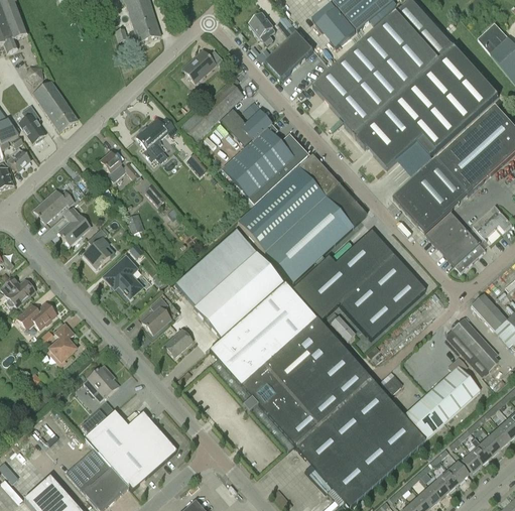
[(0,0),(0,42),(4,41),(8,51),(18,47),(15,37),(28,32),(15,0),(0,0)]
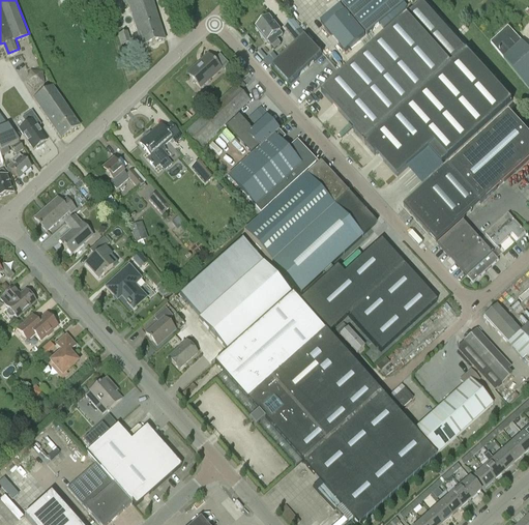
[(129,0),(139,30),(133,32),(136,41),(141,39),(142,42),(166,35),(154,0),(129,0)]
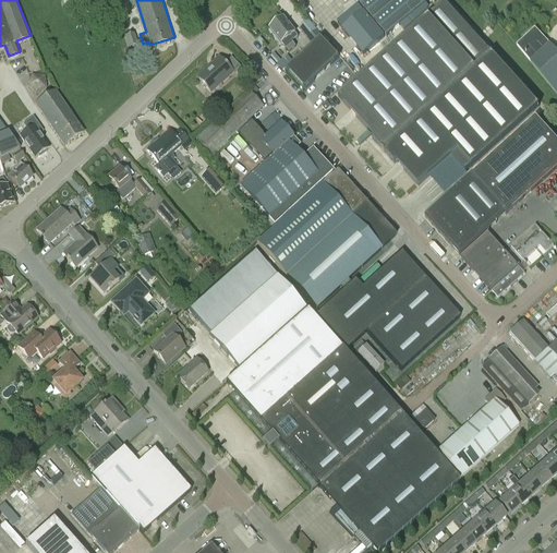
[(443,0),(339,93),(375,133),(373,134),(396,159),(398,158),(420,182),(452,153),(467,168),(541,101),(449,0),(443,0)]
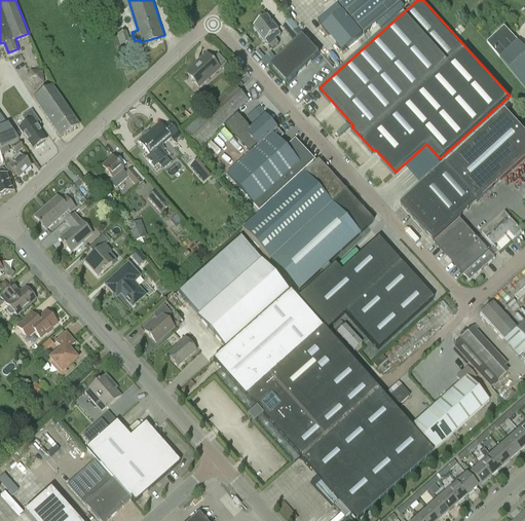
[(339,0),(370,35),(407,4),(403,0),(339,0)]
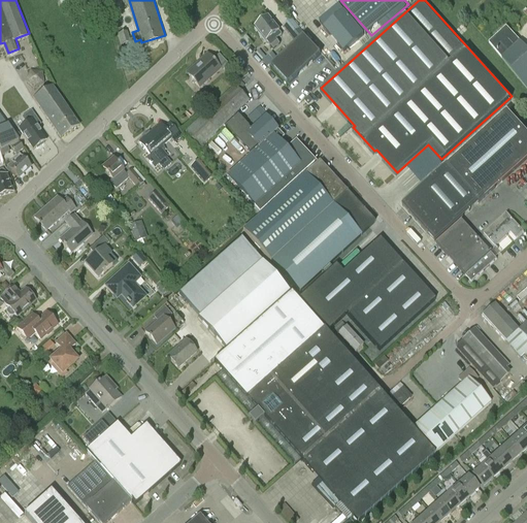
[(344,6),(325,23),(344,47),(364,31),(344,6)]
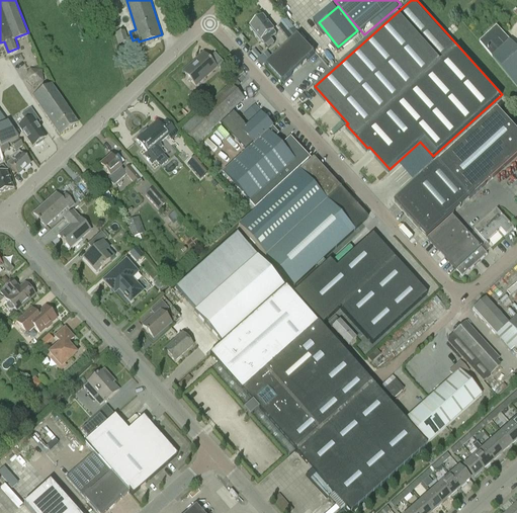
[(264,39),(268,44),(275,38),(272,34),(278,29),(274,25),(264,12),(251,22),(264,39)]
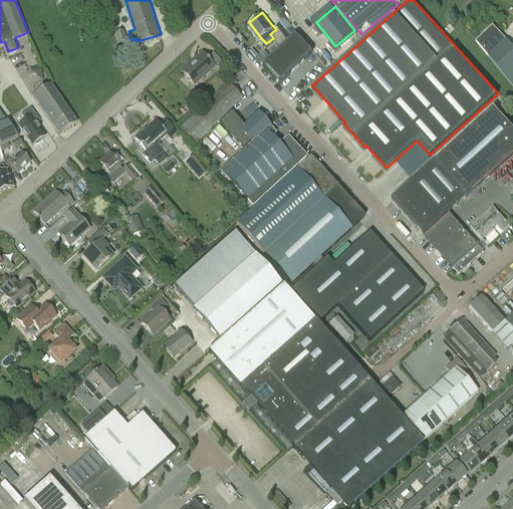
[(284,31),(292,23),(285,14),(276,21),(284,31)]
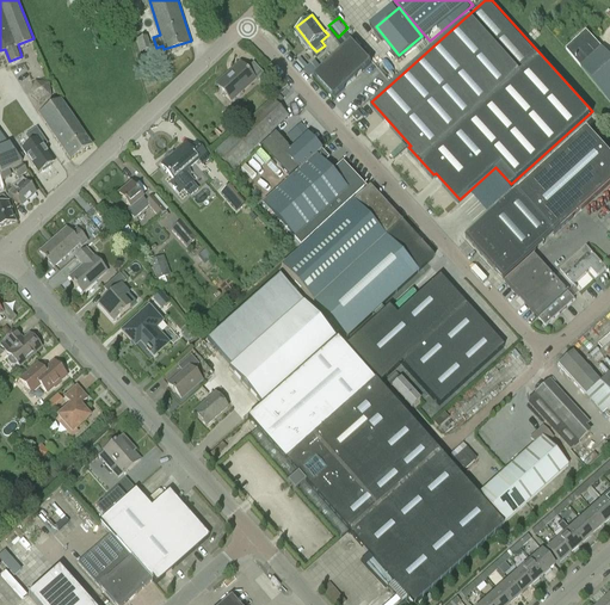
[(609,50),(587,25),(567,44),(609,97),(609,50)]
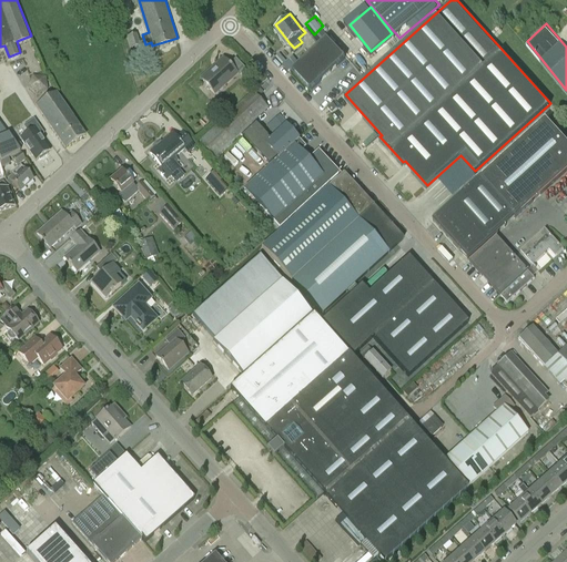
[(138,30),(128,33),(131,44),(141,41),(138,30)]
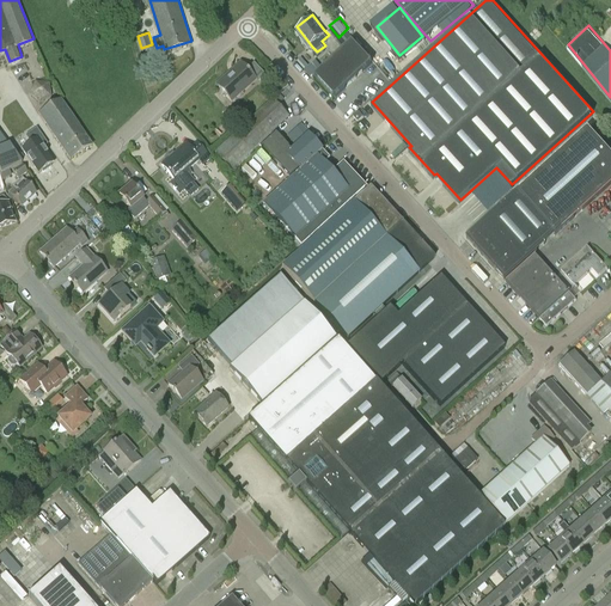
[(291,48),(294,46),(286,37),(283,40),(291,48)]
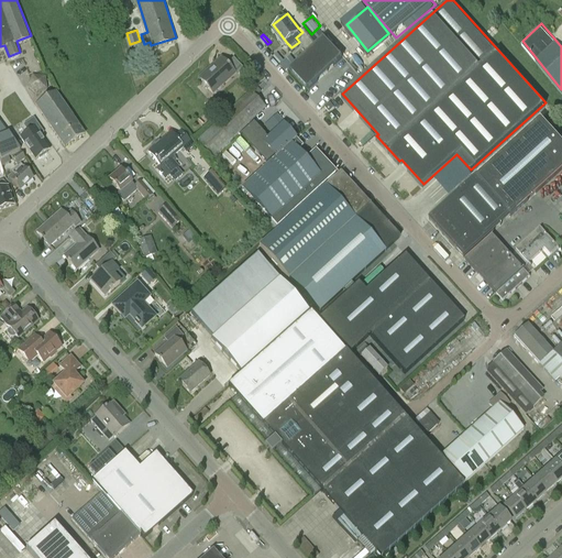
[(324,34),(291,65),(310,85),(343,54),(324,34)]
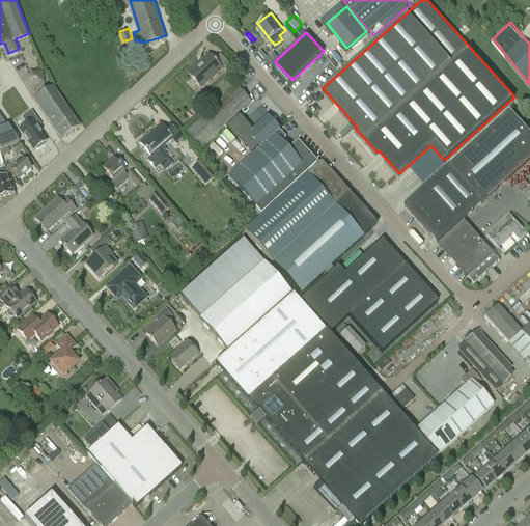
[(208,51),(188,70),(202,85),(225,64),(227,67),(231,63),(221,52),(215,57),(208,51)]
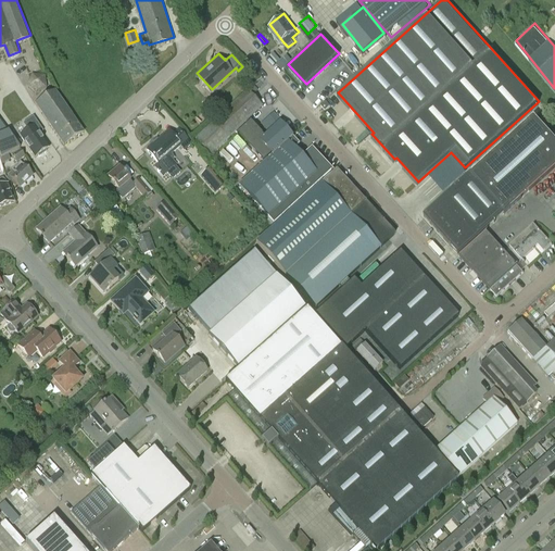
[(34,71),(28,82),(37,89),(47,84),(45,72),(34,71)]
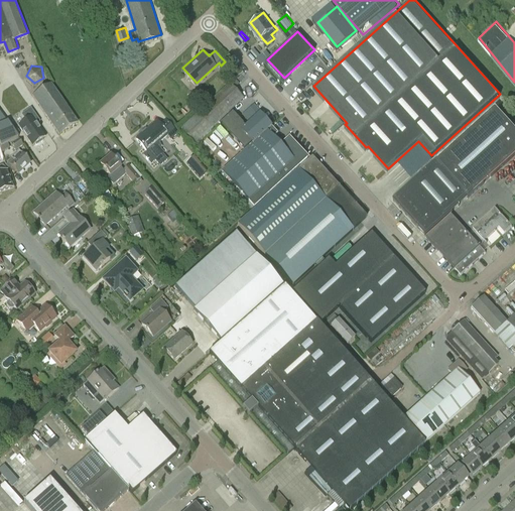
[(0,117),(7,115),(29,99),(19,84),(10,90),(0,75),(0,117)]
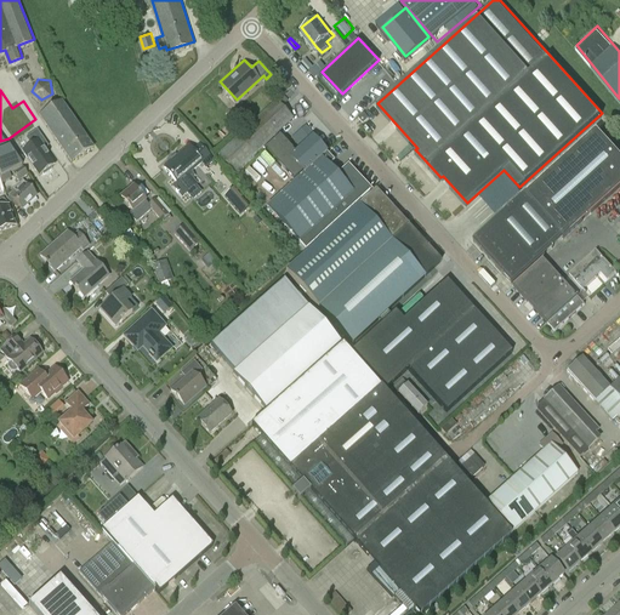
[(63,97),(40,112),(72,158),(94,143),(63,97)]
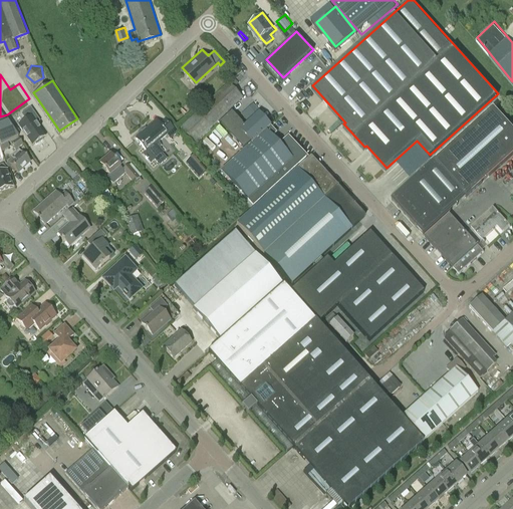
[(229,80),(181,125),(195,140),(242,95),(229,80)]
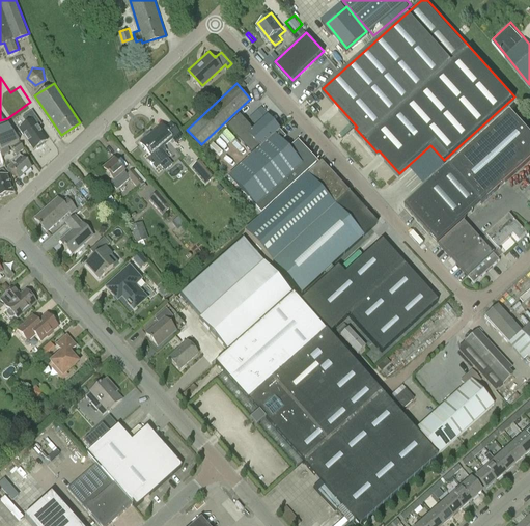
[(307,97),(311,102),(315,98),(311,92),(307,97)]
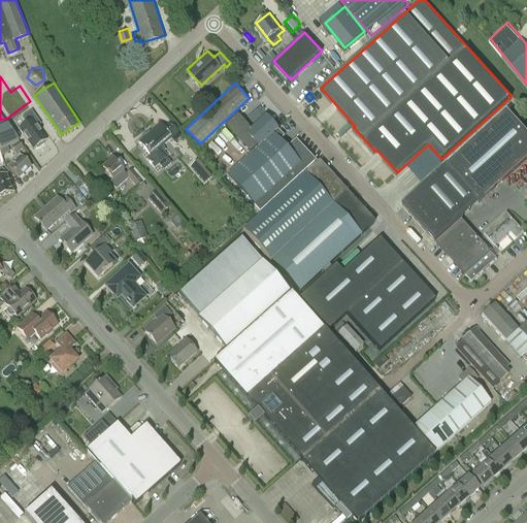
[(267,110),(260,103),(249,113),(256,122),(265,112),(267,110)]
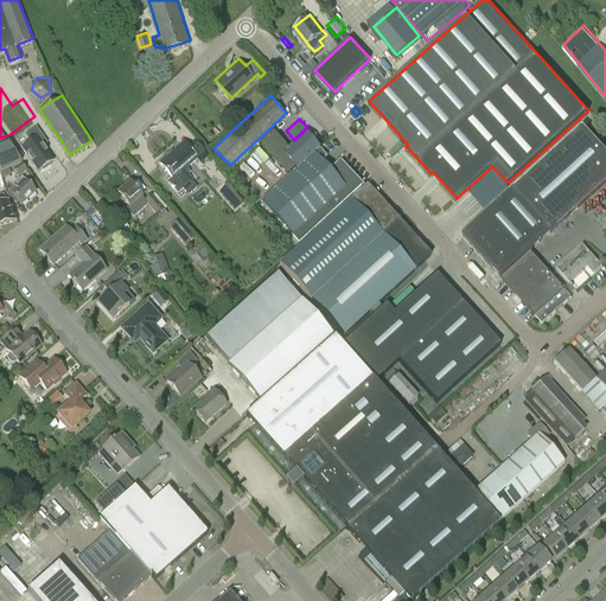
[(23,144),(39,167),(43,165),(44,166),(51,161),(50,159),(53,157),(43,141),(49,138),(39,122),(29,129),(33,136),(23,144)]
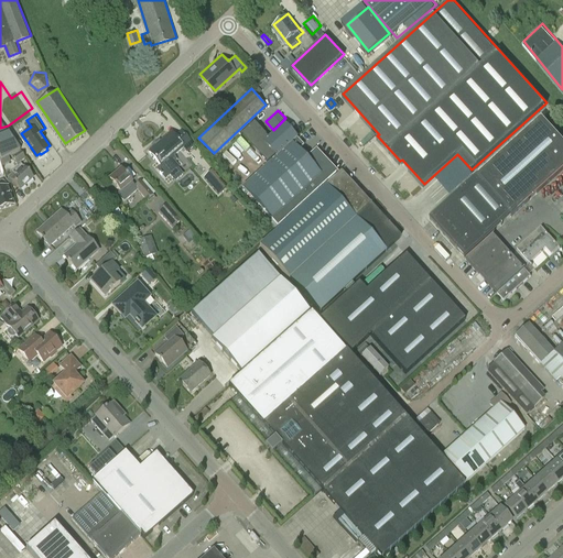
[(465,254),(513,210),(562,165),(562,137),(543,115),(431,216),(465,254)]
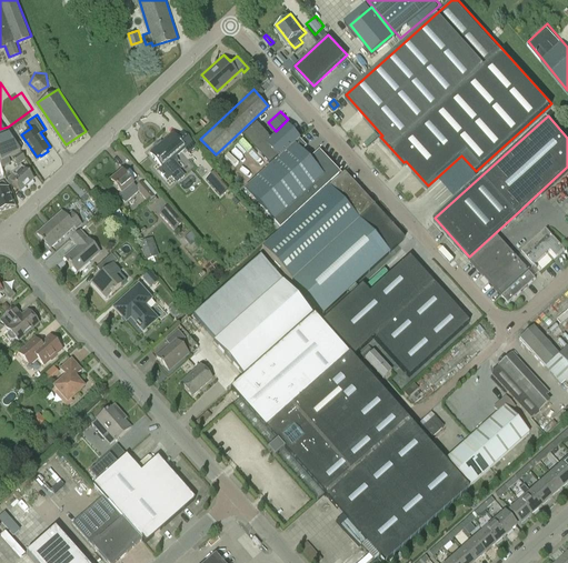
[(246,186),(299,136),(286,121),(276,131),(267,139),(265,137),(268,133),(256,119),(217,154),(246,186)]
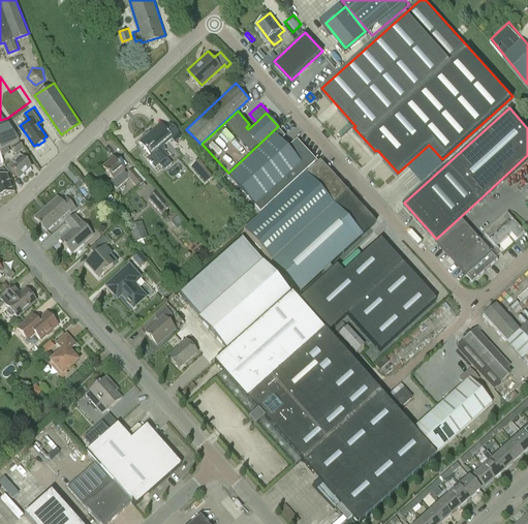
[(19,137),(7,118),(0,120),(0,143),(1,147),(19,137)]
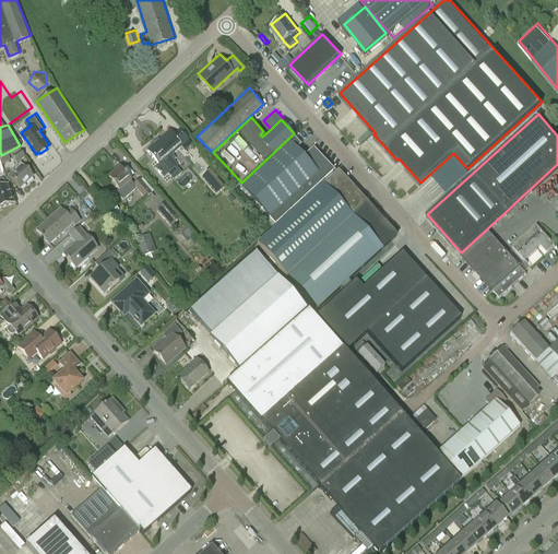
[(170,128),(149,146),(159,161),(182,142),(186,145),(191,141),(180,127),(174,132),(170,128)]
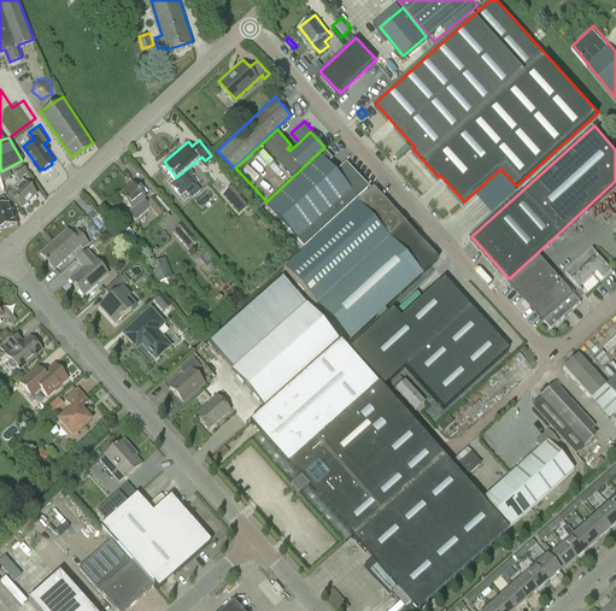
[(305,242),(369,183),(346,159),(335,169),(327,160),(332,156),(324,147),(267,201),(305,242)]
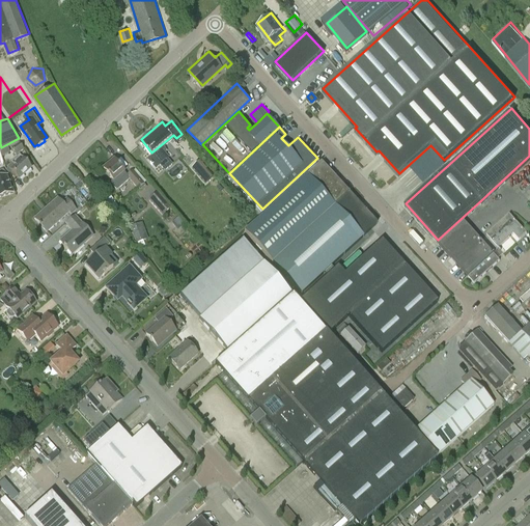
[(17,150),(25,145),(21,139),(11,144),(17,150)]
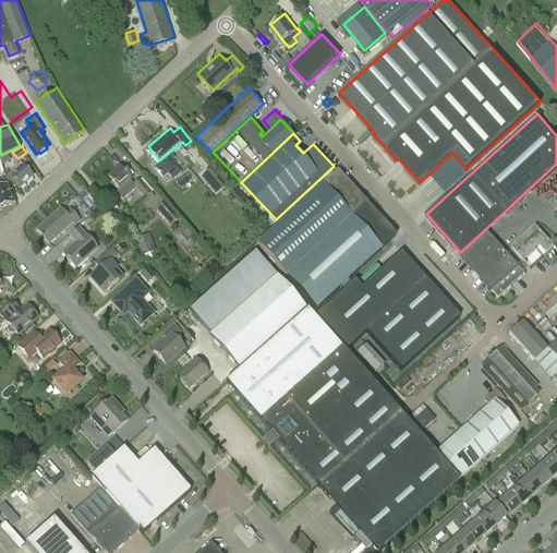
[(13,167),(9,171),(21,184),(34,171),(24,160),(24,161),(21,158),(13,166),(13,167)]
